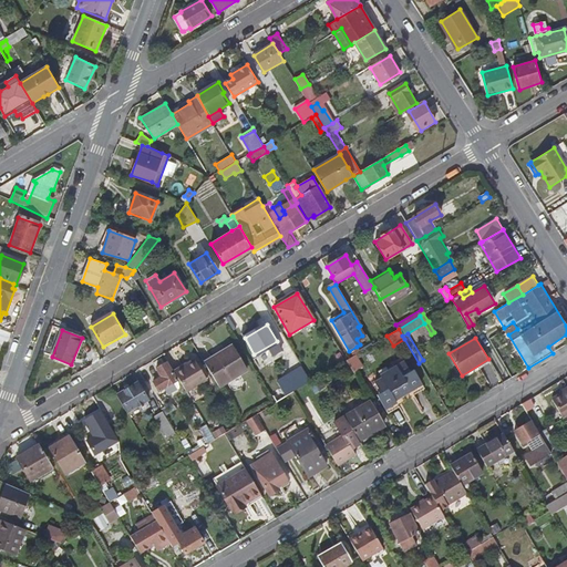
[(232,346),(203,362),(218,389),(247,372),(232,346)]
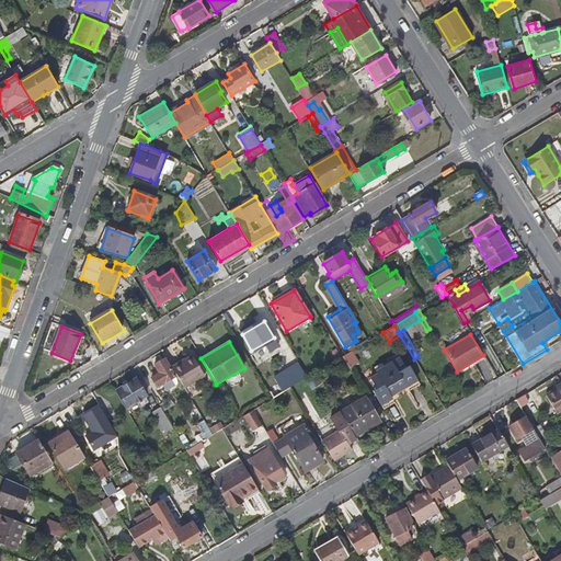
[(356,348),(353,343),(345,347),(348,353),(352,351),(356,348)]
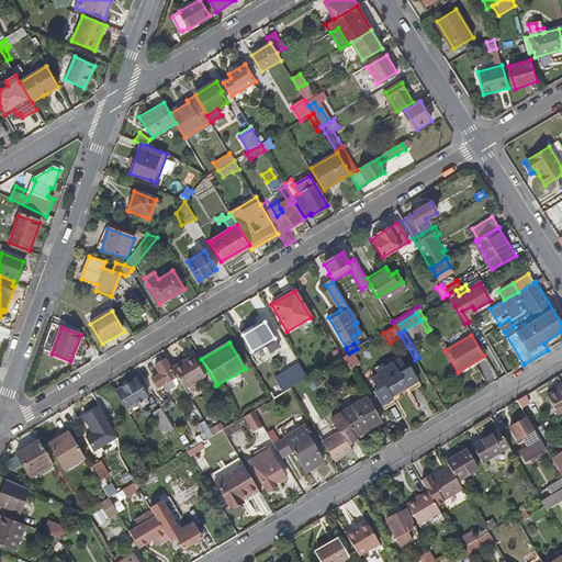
[(337,359),(341,356),(337,349),(333,351),(337,359)]
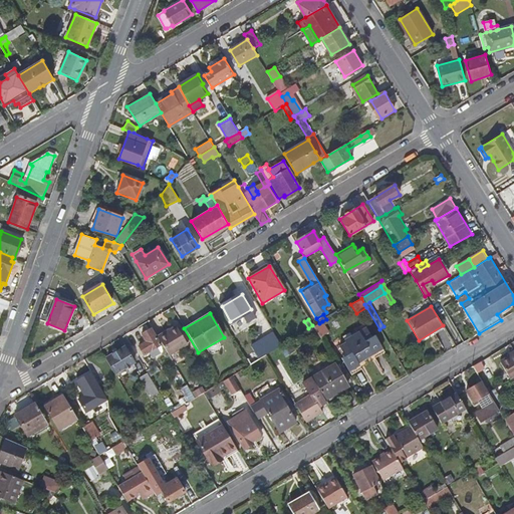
[(319,323),(313,327),(317,333),(320,337),(328,332),(322,321),(319,323)]
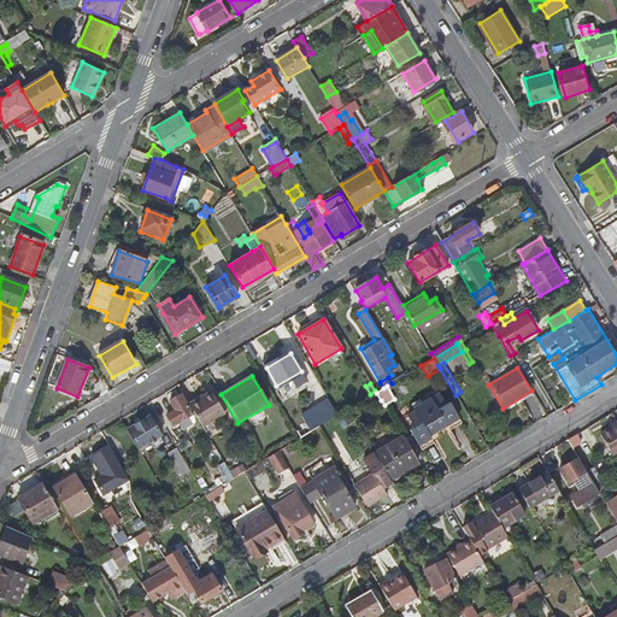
[(381,400),(376,393),(370,397),(375,405),(381,400)]
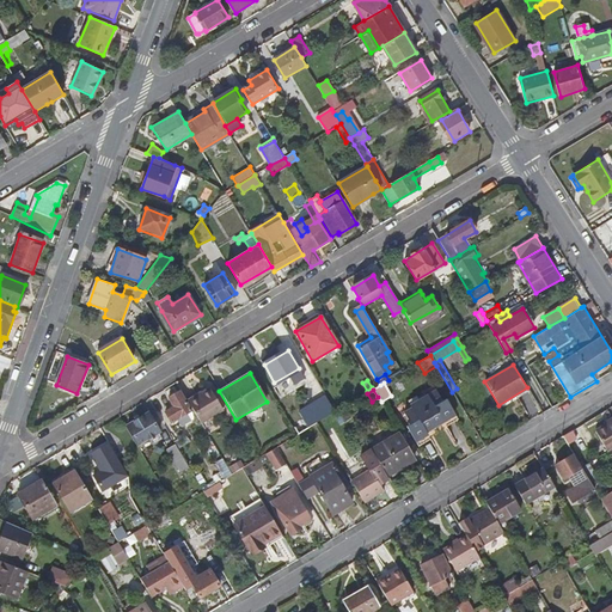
[(421,404),(433,424),(442,420),(442,421),(454,414),(446,398),(441,401),(435,391),(427,397),(429,399),(421,404)]
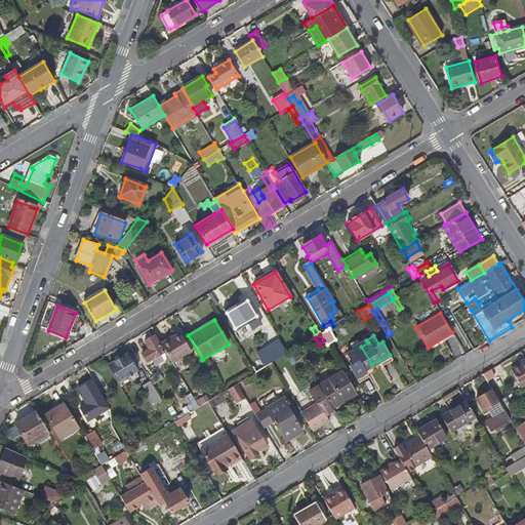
[(164,353),(154,336),(145,341),(149,349),(143,353),(148,363),(164,353)]
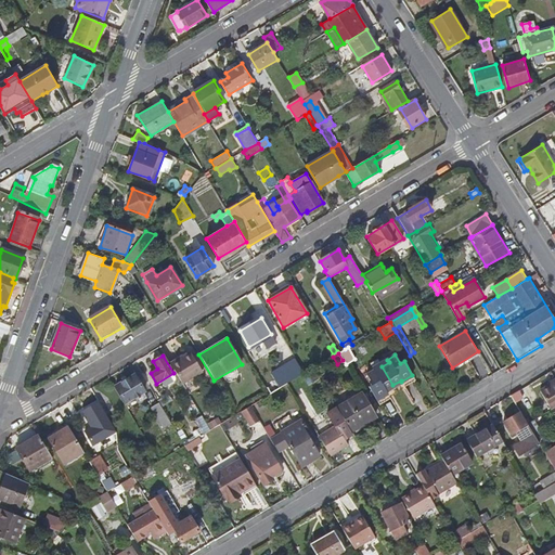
[(171,366),(183,386),(202,375),(190,356),(171,366)]
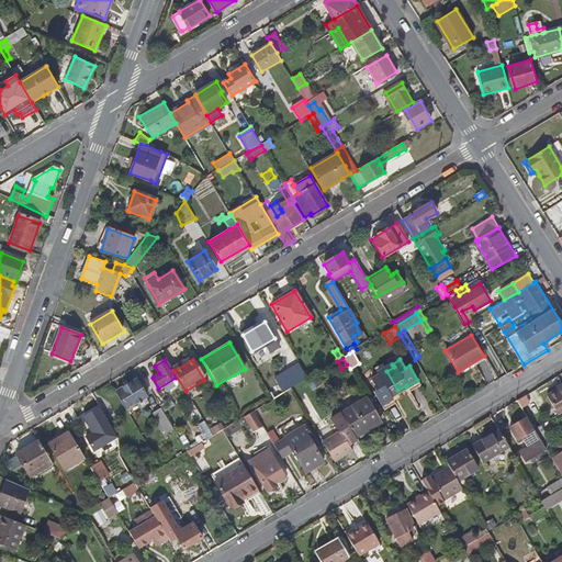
[(282,374),(290,388),(305,378),(298,366),(282,374)]
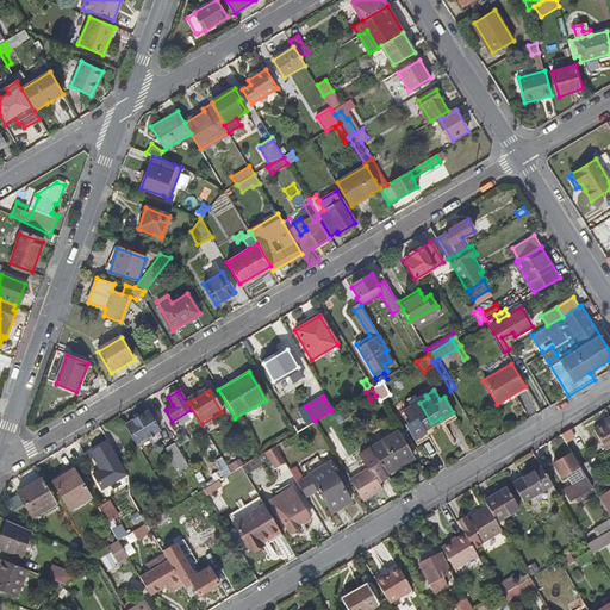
[(423,429),(431,423),(419,403),(402,414),(408,423),(404,425),(412,440),(425,433),(423,429)]
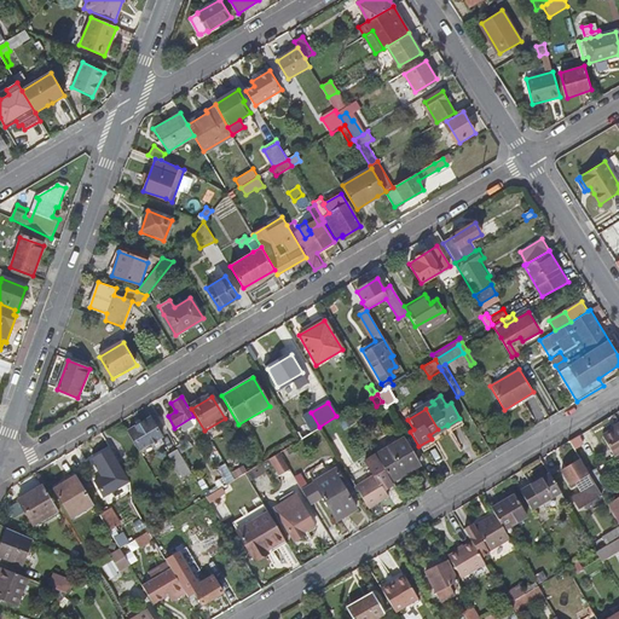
[(341,421),(339,417),(322,428),(324,432),(341,421)]
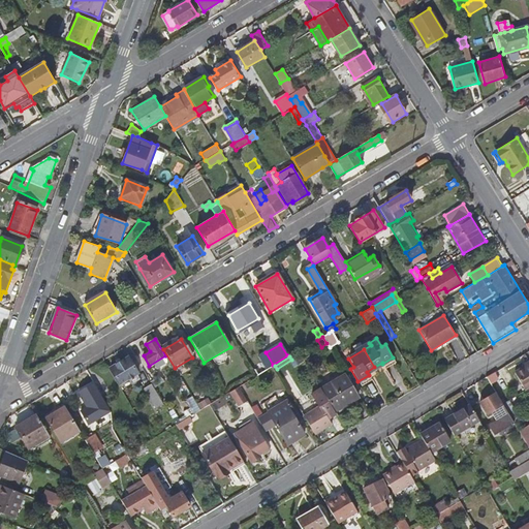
[(137,374),(127,359),(110,368),(119,385),(137,374)]
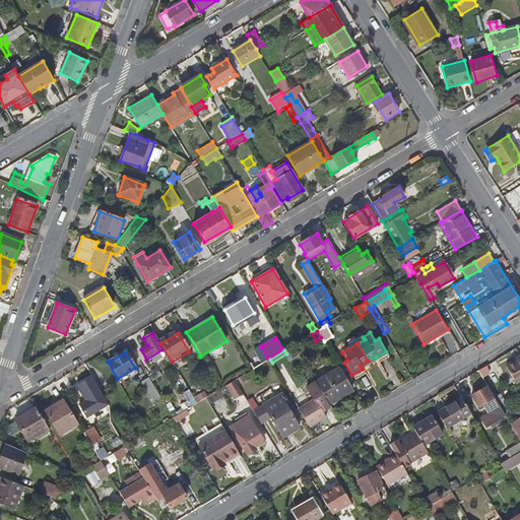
[(517,383),(519,381),(519,358),(507,366),(517,383)]
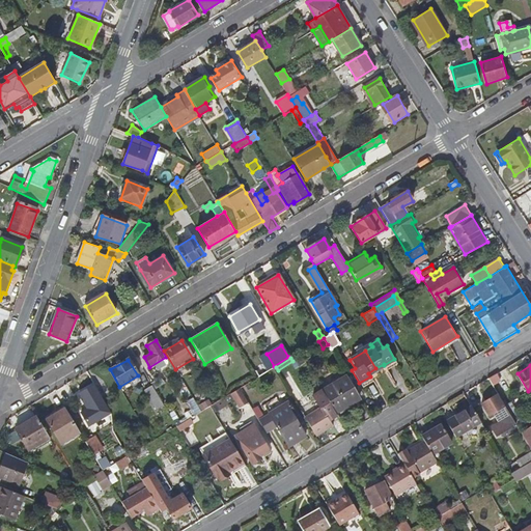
[(336,413),(337,415),(345,411),(343,406),(360,396),(346,375),(323,391),(325,394),(336,413)]
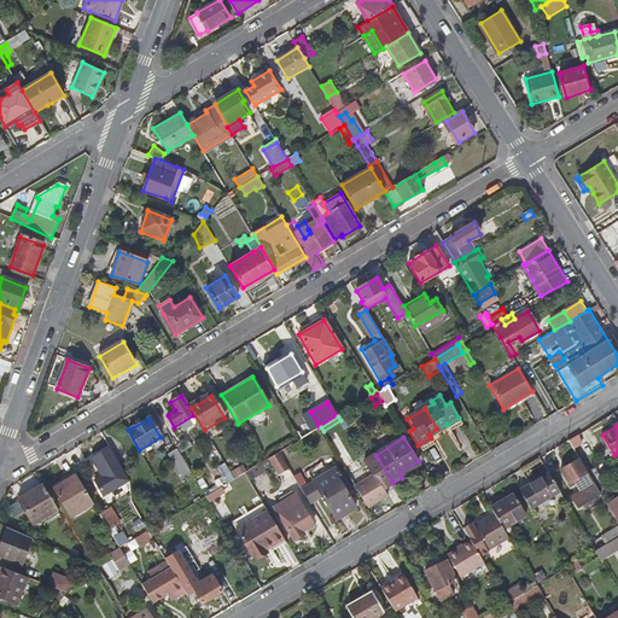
[(124,473),(109,448),(92,459),(108,483),(124,473)]
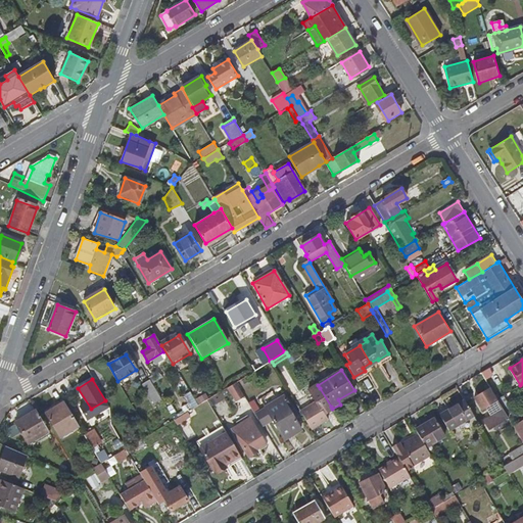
[(154,407),(162,400),(149,379),(140,385),(154,407)]
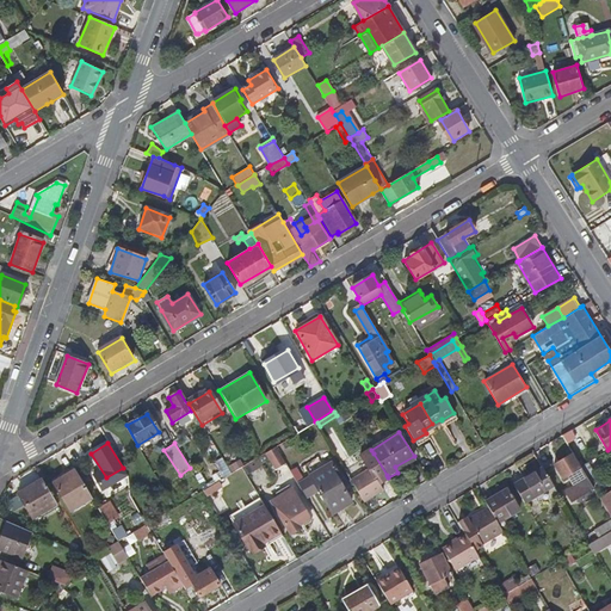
[(276,468),(285,462),(276,446),(266,452),(267,454),(258,458),(261,464),(270,458),(276,468)]
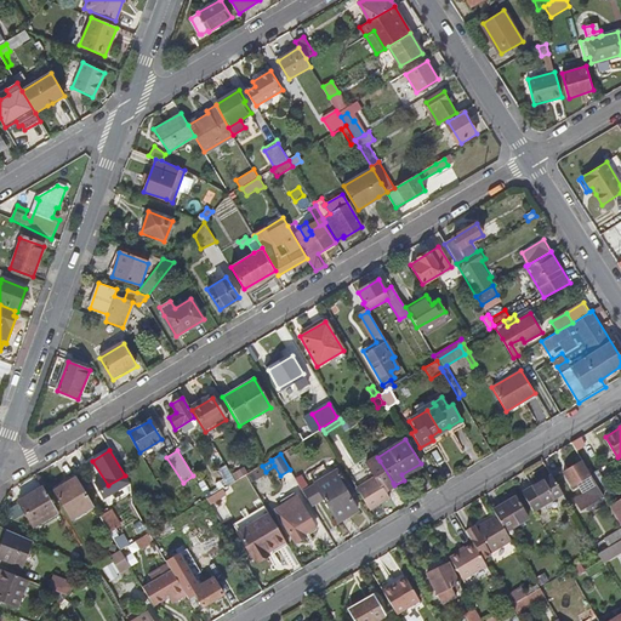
[(221,461),(218,455),(210,460),(214,466),(221,461)]
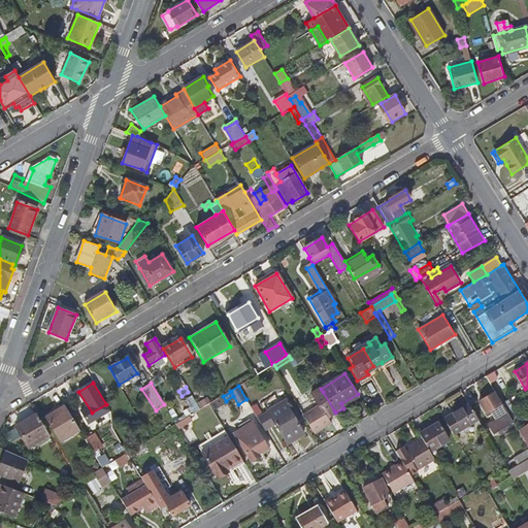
[(303,415),(315,433),(331,424),(326,416),(334,410),(323,392),(315,397),(320,405),(303,415)]
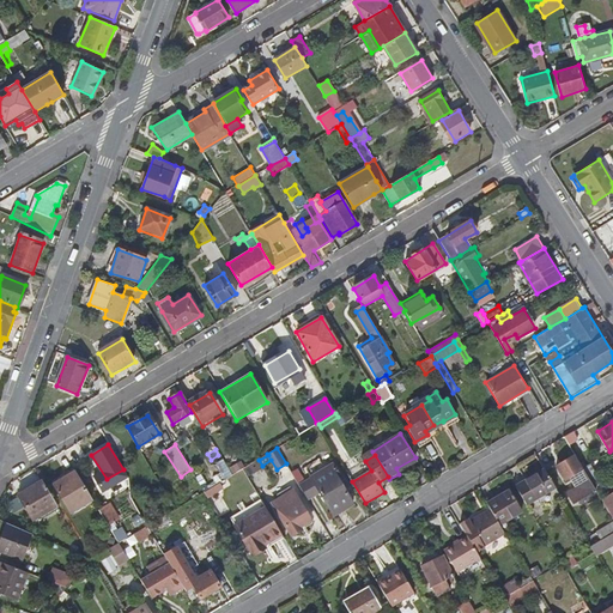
[(583,467),(576,457),(564,465),(577,487),(581,485),(588,497),(598,491),(583,467)]
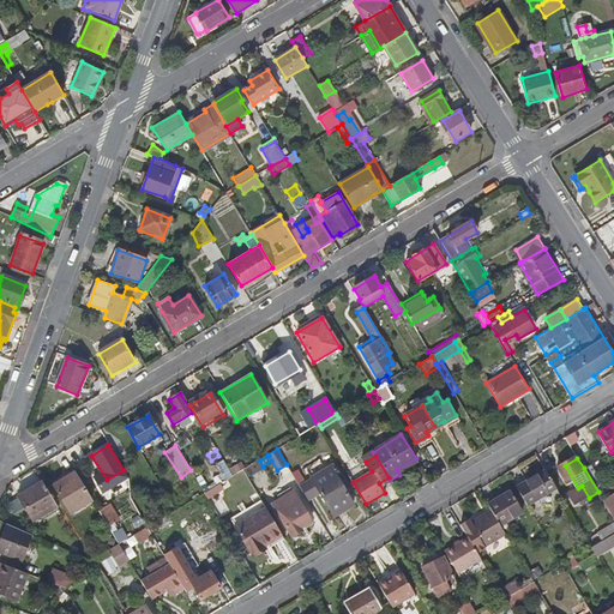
[(233,476),(223,461),(215,464),(224,481),(233,476)]
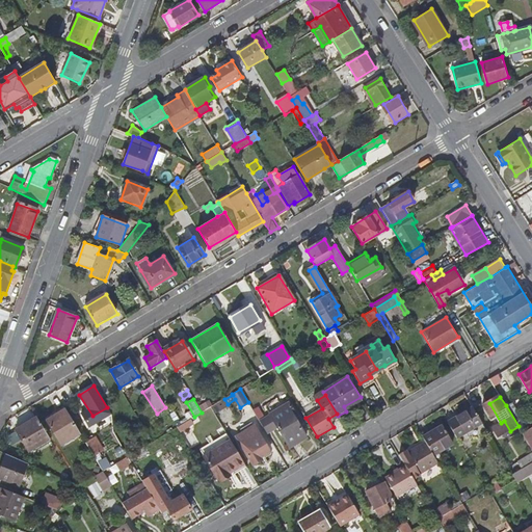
[(265,406),(270,415),(289,403),(287,400),(281,404),(277,399),(265,406)]
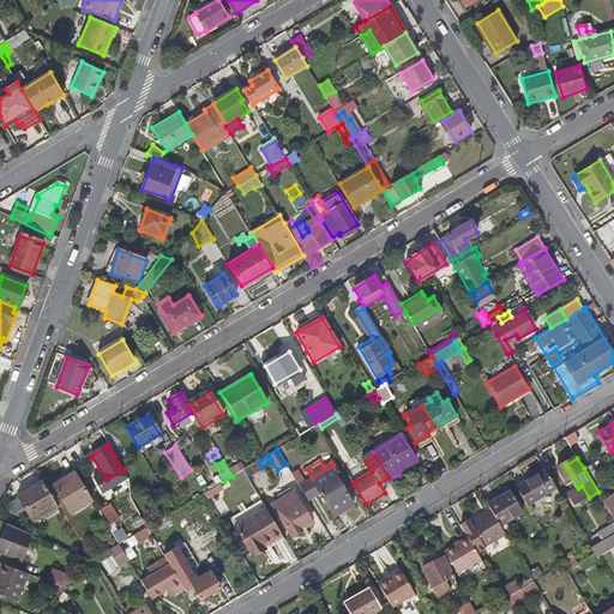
[(593,463),(584,468),(599,492),(601,495),(609,491),(593,463)]
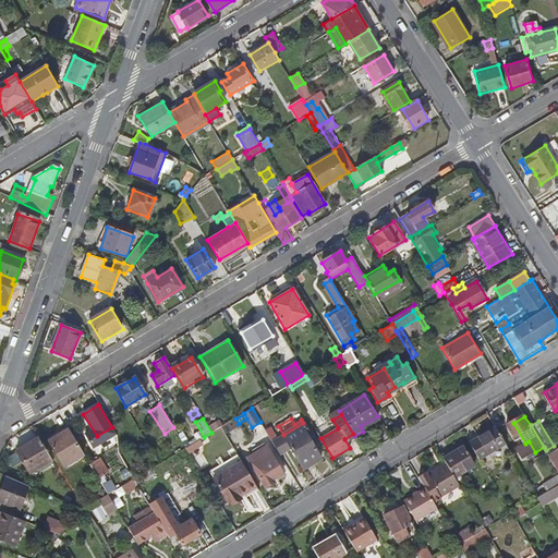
[(291,448),(304,469),(320,459),(307,436),(310,434),(303,423),(283,435),(291,448)]
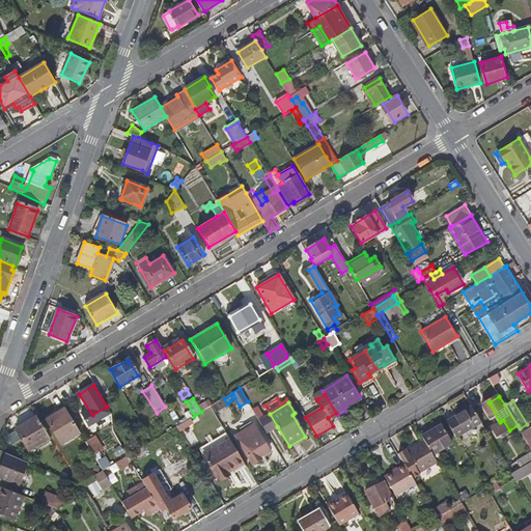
[(471,406),(446,421),(454,436),(460,445),(485,429),(480,421),(471,406)]
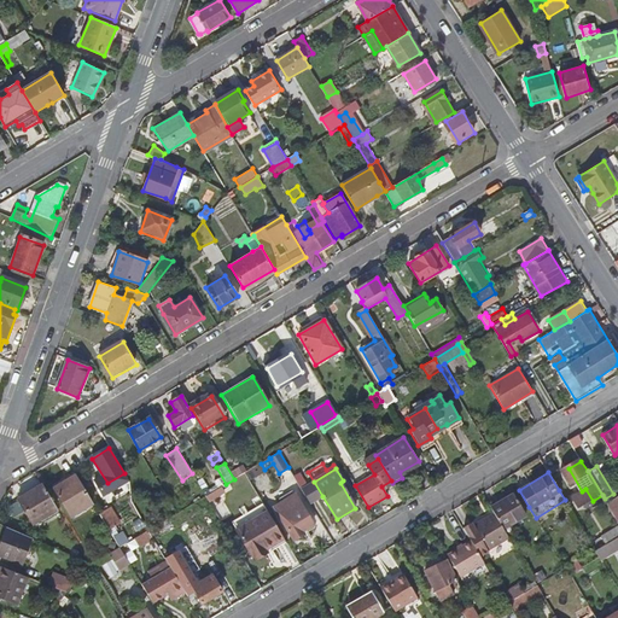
[(92,503),(76,476),(54,490),(71,517),(92,503)]
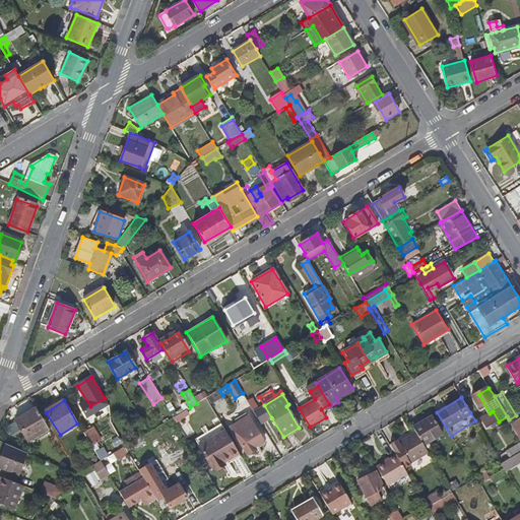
[(271,417),(264,405),(254,411),(261,424),(271,417)]
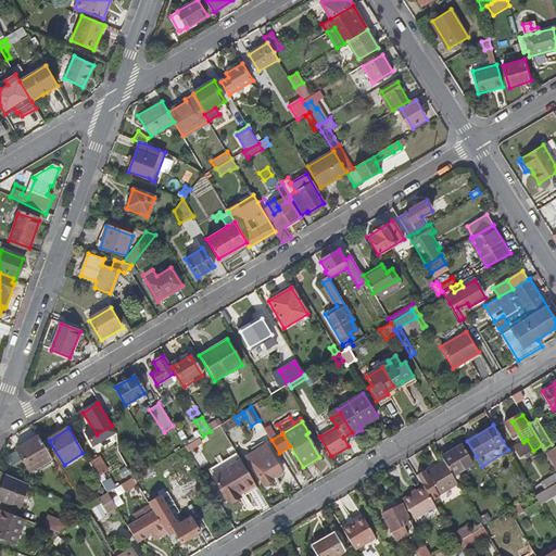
[(51,459),(38,438),(17,451),(29,472),(51,459)]
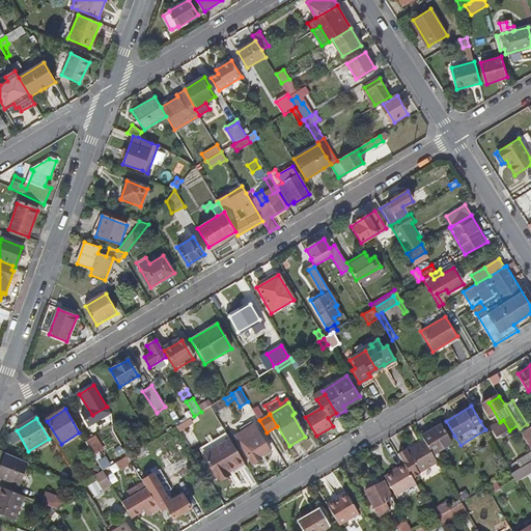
[(503,420),(500,422),(505,432),(509,430),(503,420)]
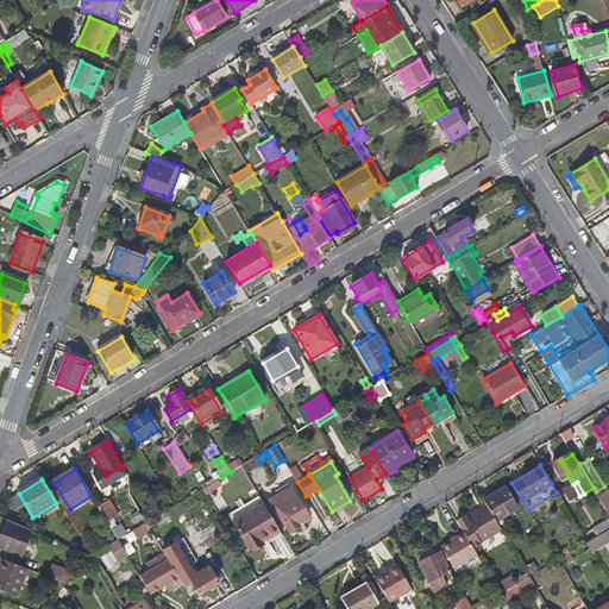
[(579,496),(573,484),(560,491),(566,503),(579,496)]
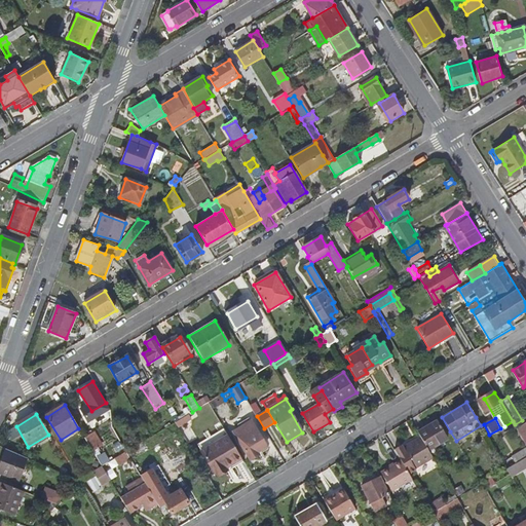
[(243,428),(253,423),(251,420),(239,427),(240,430),(241,429),(243,433),(246,431),(243,428)]
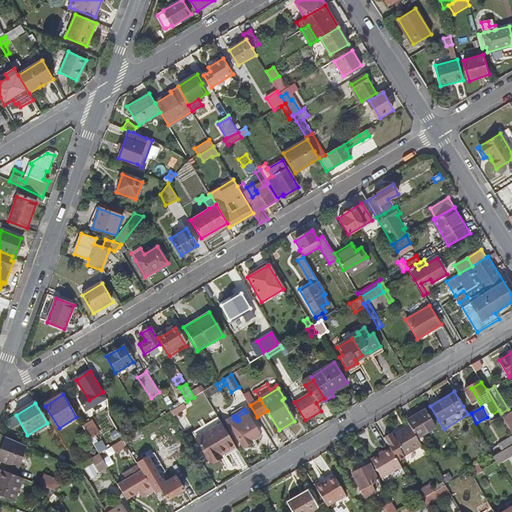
[(406,420),(409,426),(416,438),(434,427),(424,409),(406,420)]
